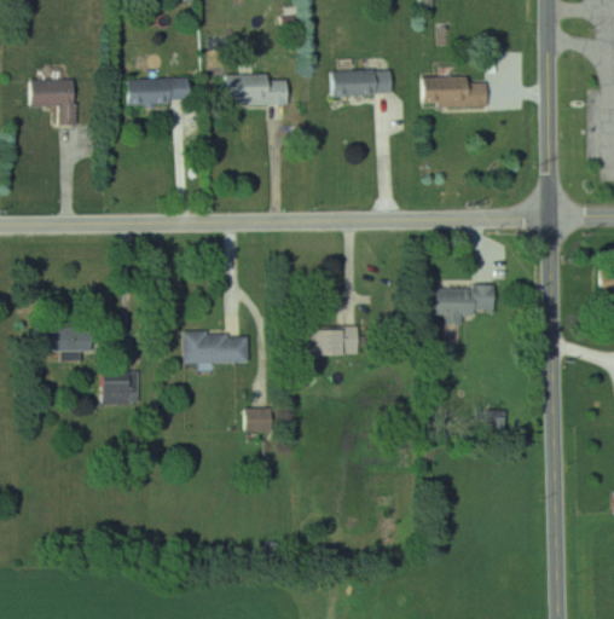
[(393,94),(393,69),(329,69),(329,96),(393,94)]
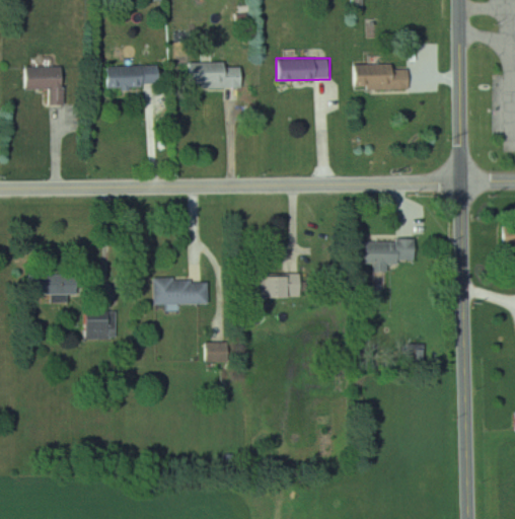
[(190,87),(241,86),(241,62),(189,63),(190,87)]
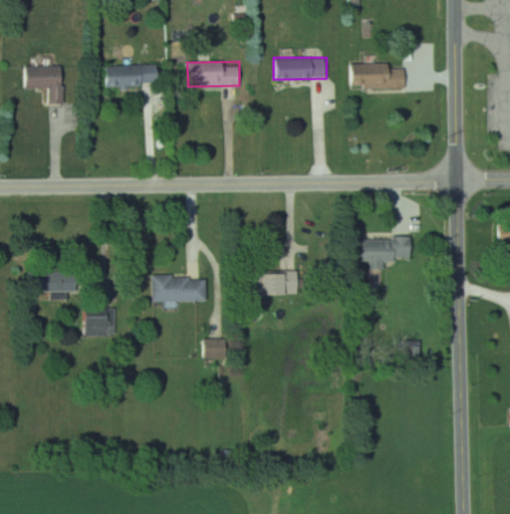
[(103,65),(103,85),(159,83),(159,64),(103,65)]
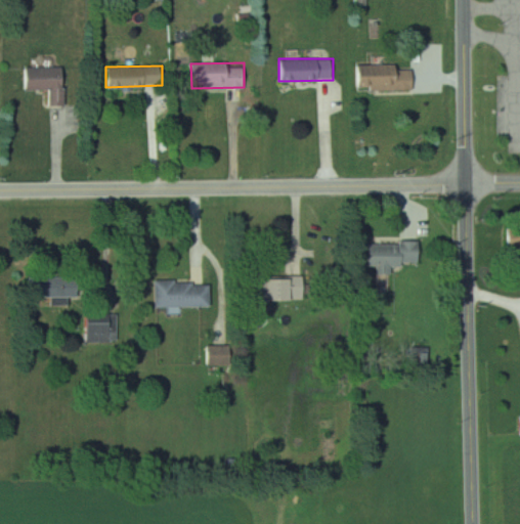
[(356,66),(356,90),(414,89),(414,66),(356,66)]
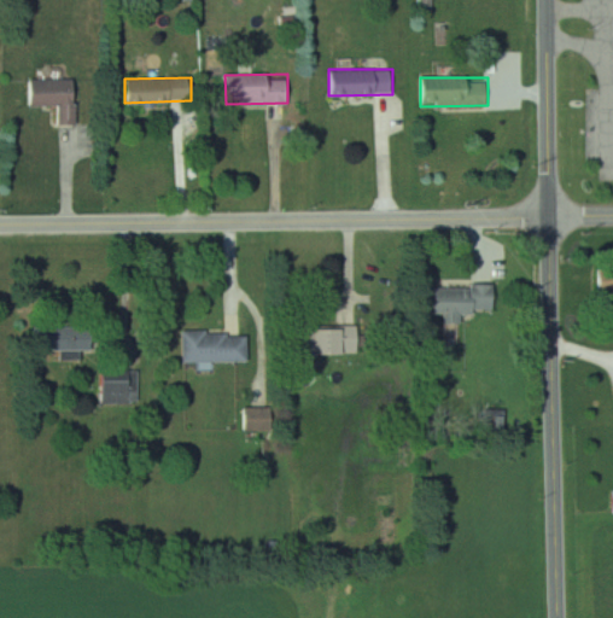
[(75,124),(75,79),(30,79),(30,105),(58,105),(58,124),(75,124)]
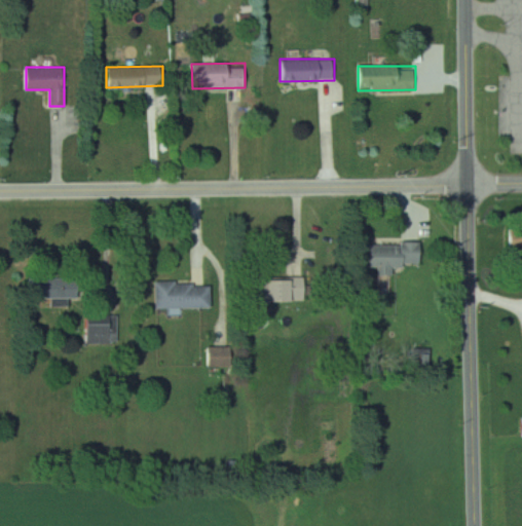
[(521,230),(508,231),(509,268),(521,267),(521,230)]
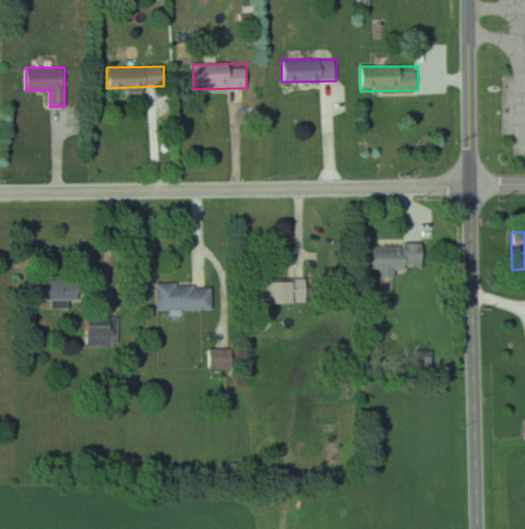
[(423,267),(423,245),(367,245),(367,269),(380,269),(380,276),(394,276),(394,267),(423,267)]
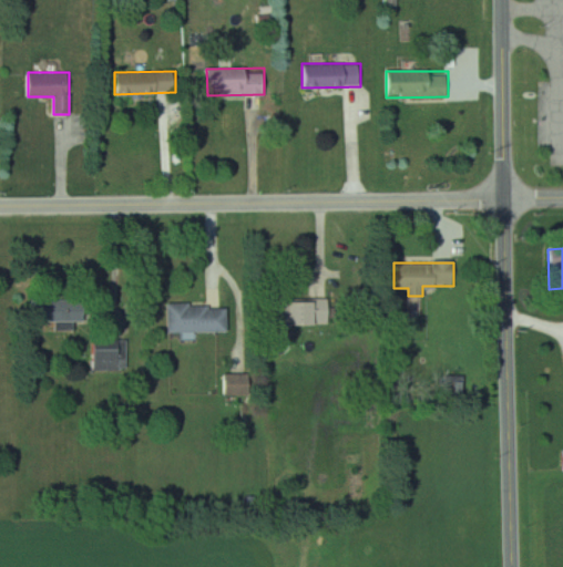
[(328,301),(277,301),(277,326),(328,326),(328,301)]
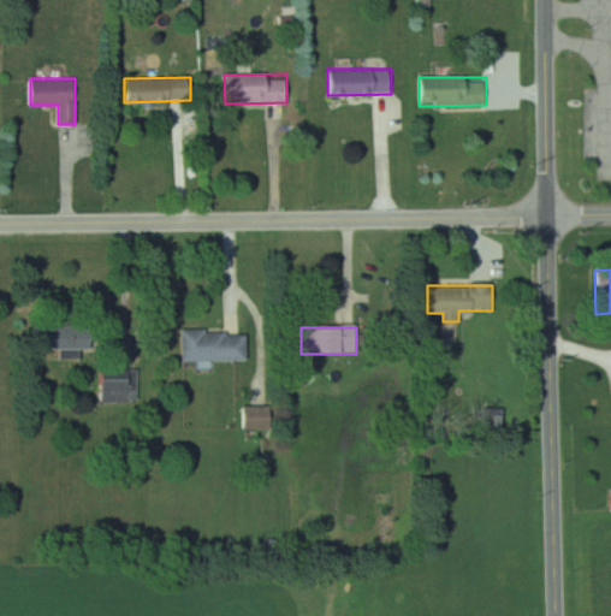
[(181,332),(181,361),(245,361),(245,332),(181,332)]
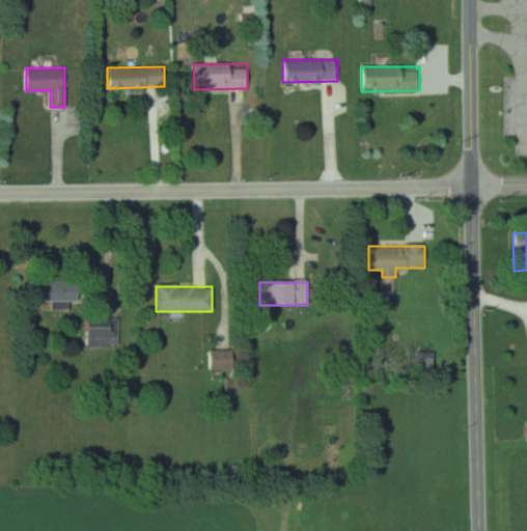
[(115,318),(87,318),(87,346),(116,346),(115,318)]
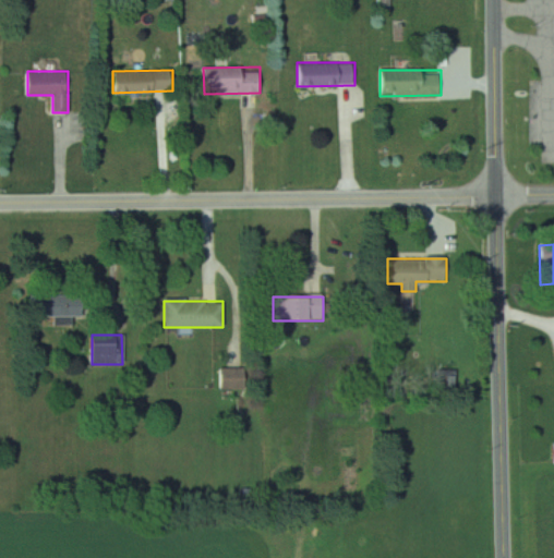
[(220,368),(220,390),(244,390),(244,368),(220,368)]
